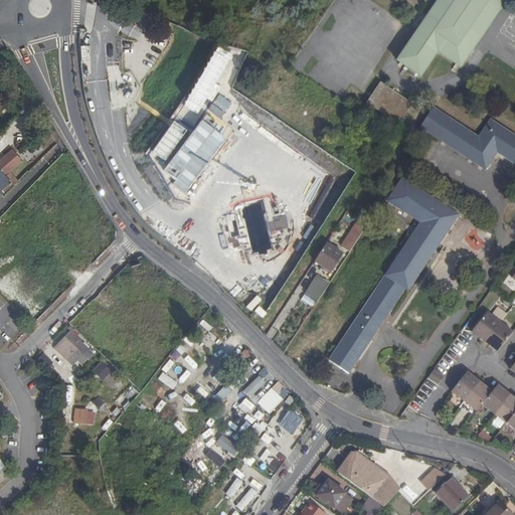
[(446,0),(400,61),(410,68),(457,0),(446,0)]
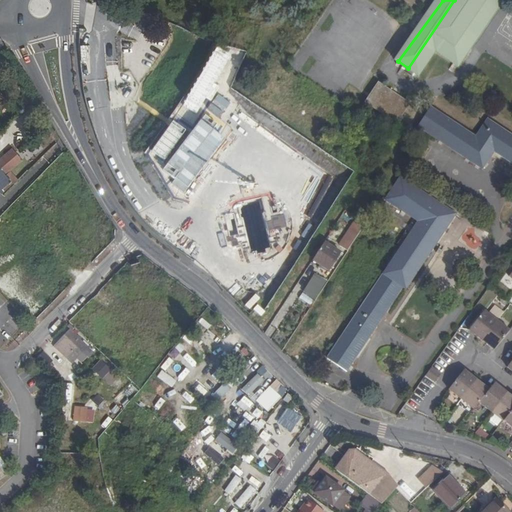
[(484,0),(454,0),(408,68),(421,77),(438,54),(446,59),(456,44),(457,42),(484,0)]
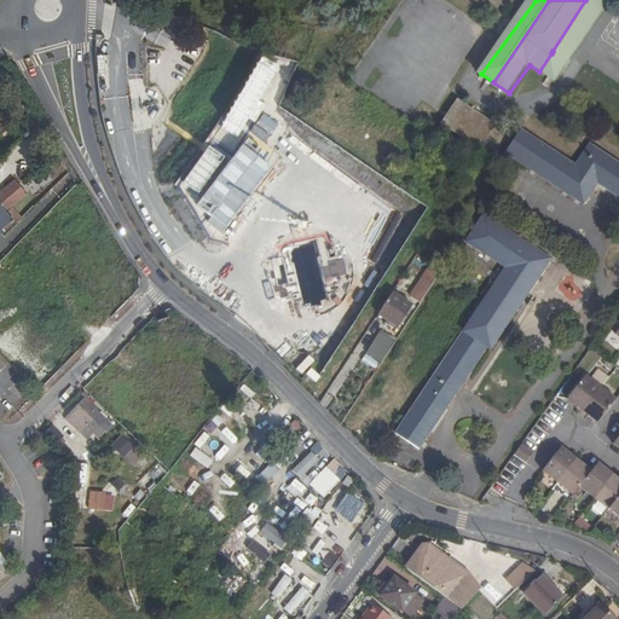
[(585,0),(553,51),(551,53),(570,65),(618,0),(585,0)]
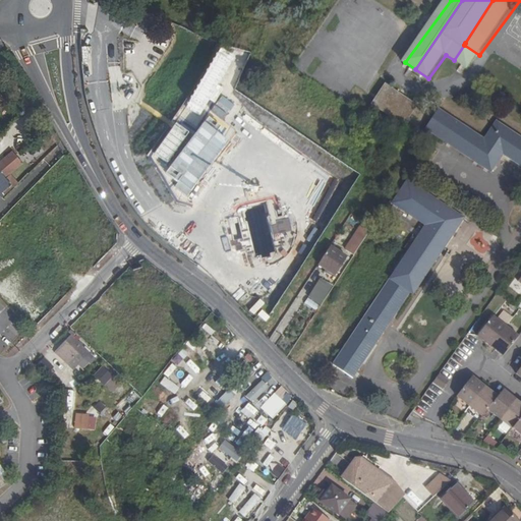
[(479,55),(464,45),(454,60),(468,70),(479,55)]
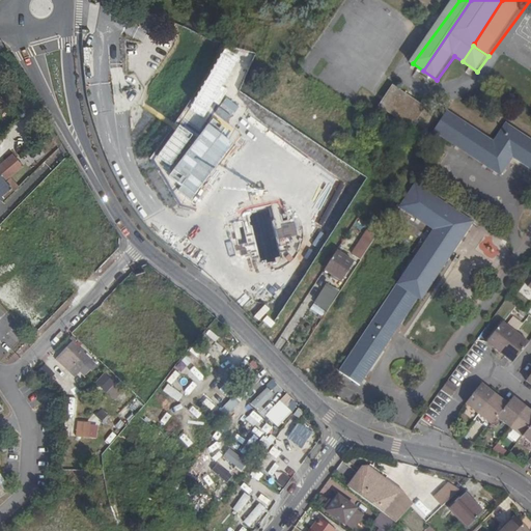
[(393,85),(379,106),(393,115),(408,94),(393,85)]
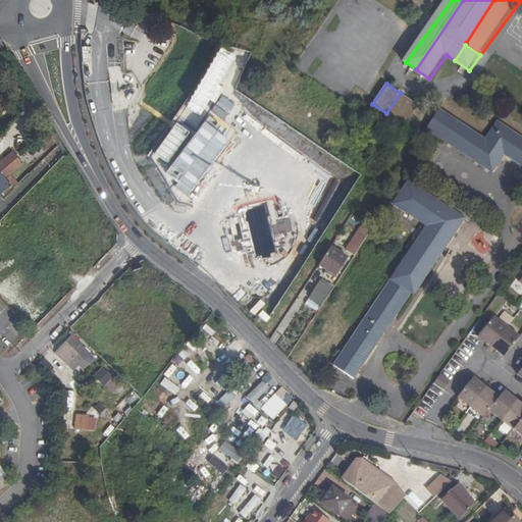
[(418,105),(401,93),(386,113),(405,126),(418,105)]
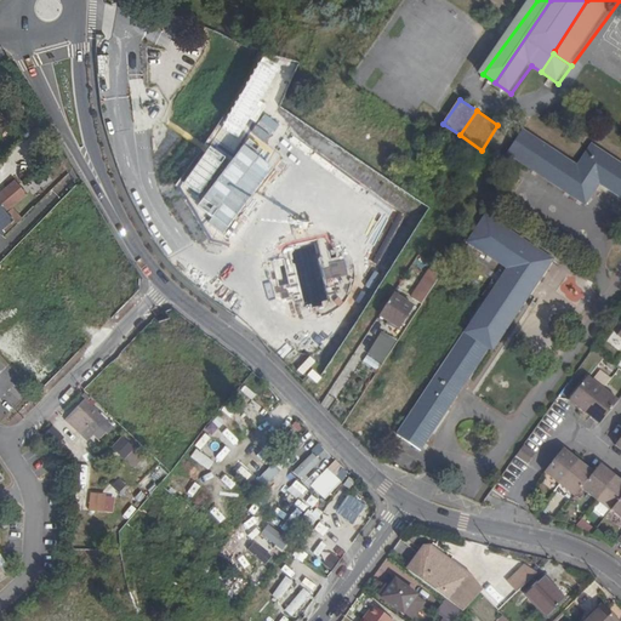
[(620,166),(592,148),(577,170),(520,134),(508,155),(586,206),(600,184),(620,198),(620,166)]
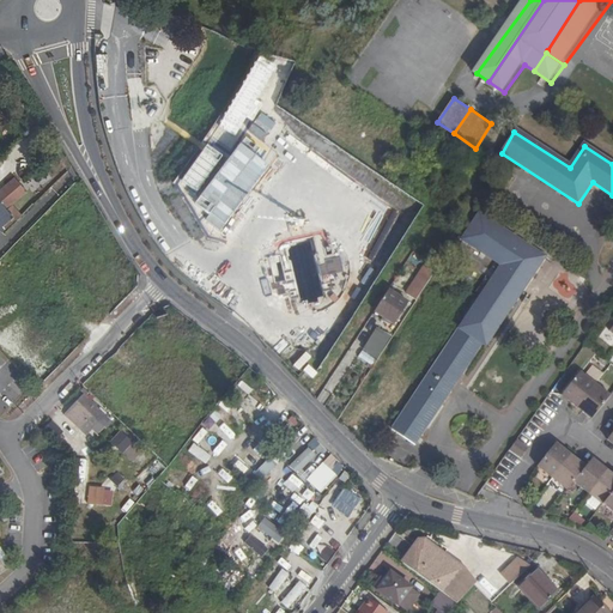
[(408,195),(310,133),(308,135),(319,143),(314,151),(401,206),(408,195)]
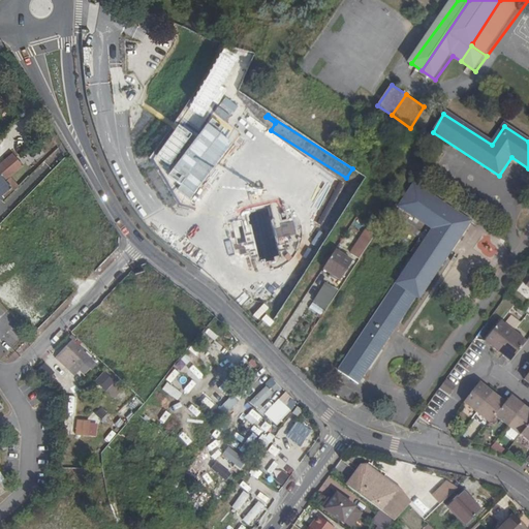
[(7,154),(0,160),(0,199),(11,189),(3,181),(20,165),(7,154)]
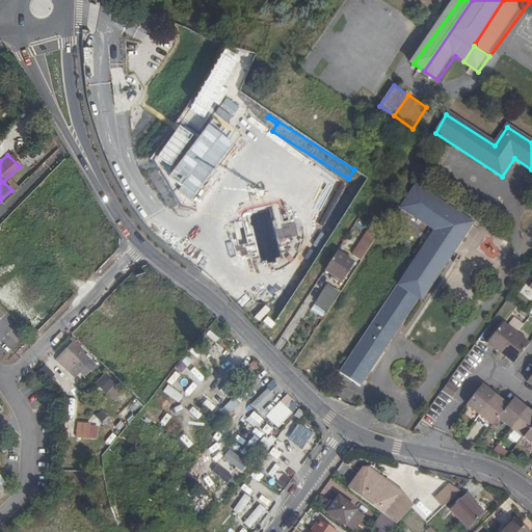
[(400,210),(434,234),(418,259),(414,264),(435,280),(473,225),(415,187),(400,210)]
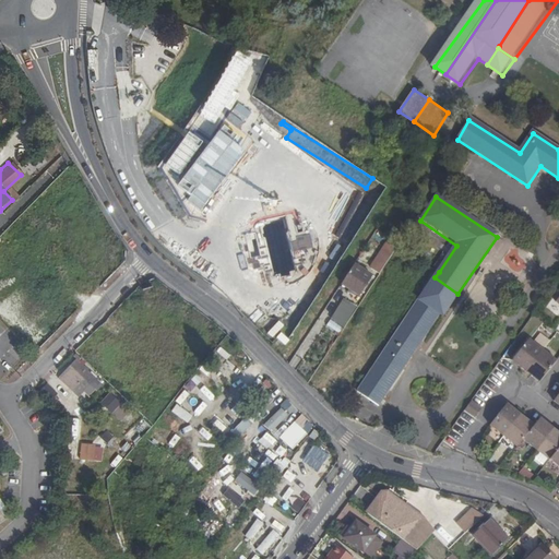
[(278,286),(289,284),(298,281),(306,275),(311,268),(316,260),(318,251),(318,241),(316,232),(311,222),(304,214),(295,209),(285,205),(274,204),(263,207),(252,213),(245,221),(239,230),(237,241),(237,253),(241,263),(248,273),(257,280),(266,284),(278,286)]
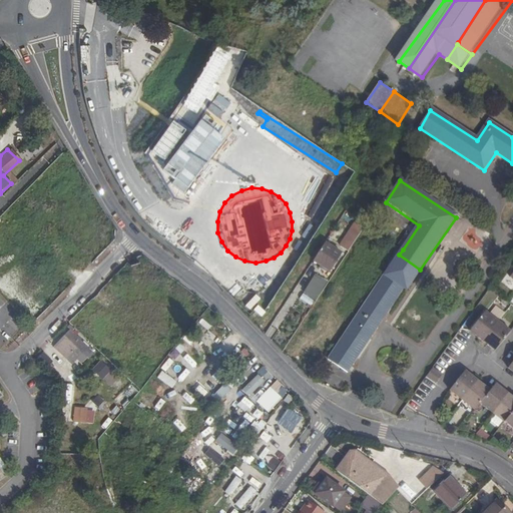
[(339,246),(349,251),(357,235),(346,230),(339,246)]
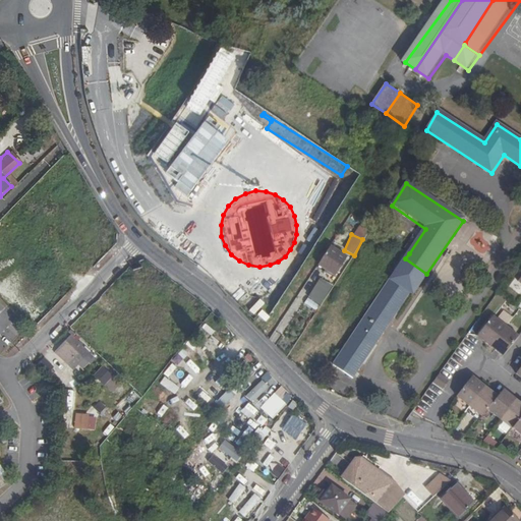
[(346,259),(330,249),(317,268),(335,278),(346,259)]
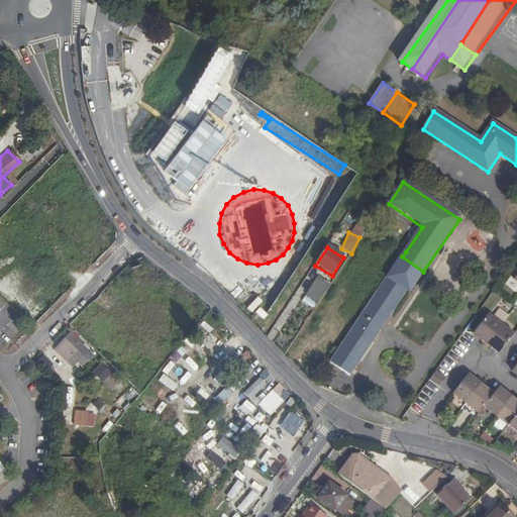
[(405,292),(408,294),(423,272),(402,256),(329,365),(346,376),(405,292)]
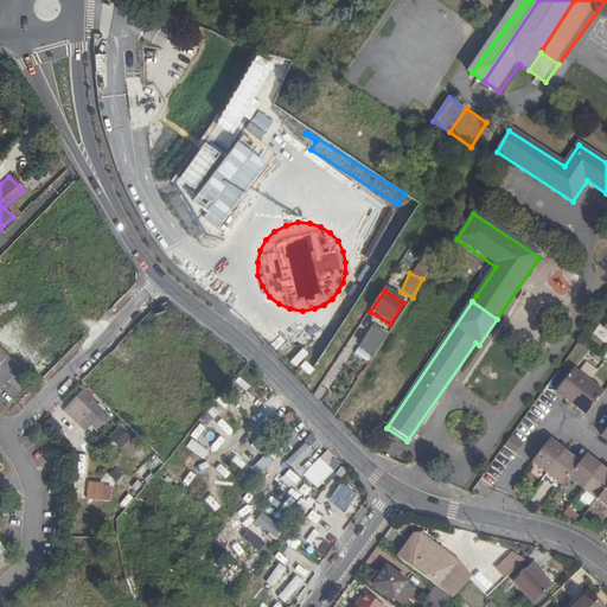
[(370,324),(353,356),(370,364),(387,332),(370,324)]
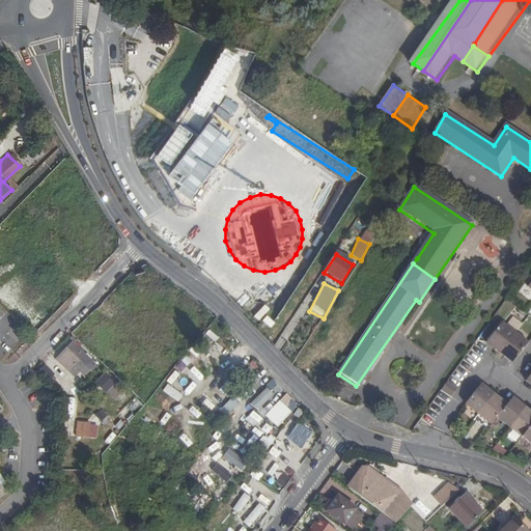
[(258,322),(268,310),(263,306),(253,317),(258,322)]
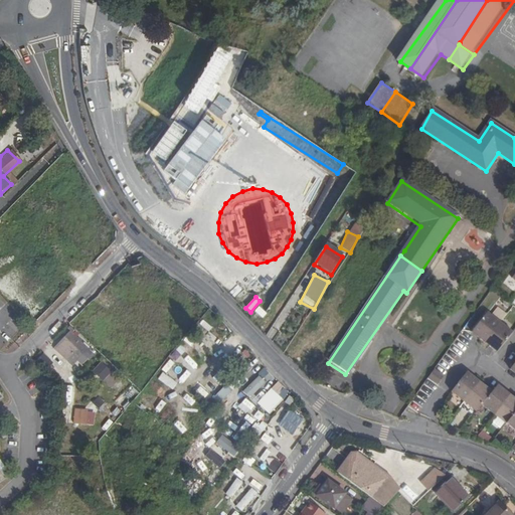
[(501,323),(489,313),(474,333),(479,336),(486,342),(501,323)]
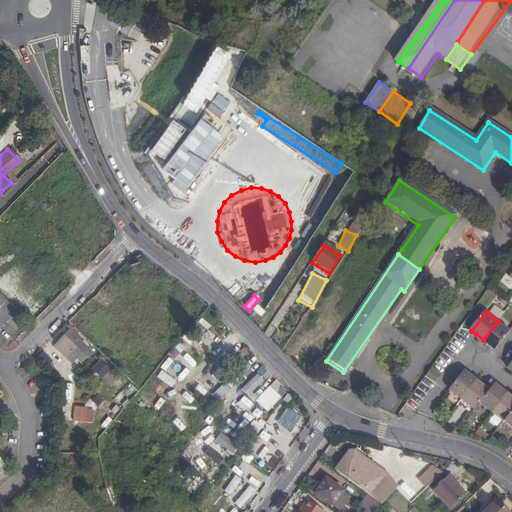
[(511,331),(498,321),(483,340),(490,346),(496,350),(511,331)]
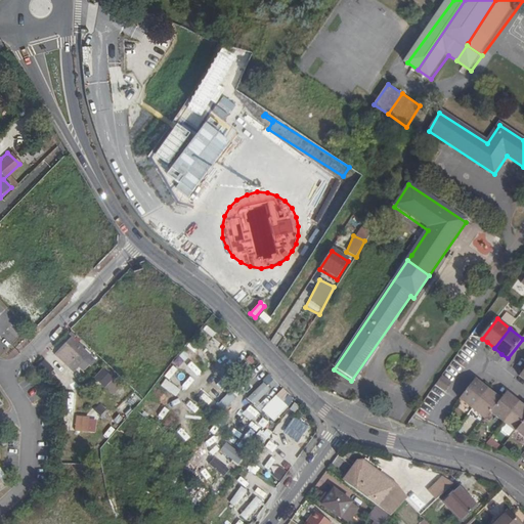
[(39,364),(50,376),(64,390),(74,381),(70,377),(90,356),(69,336),(39,364)]
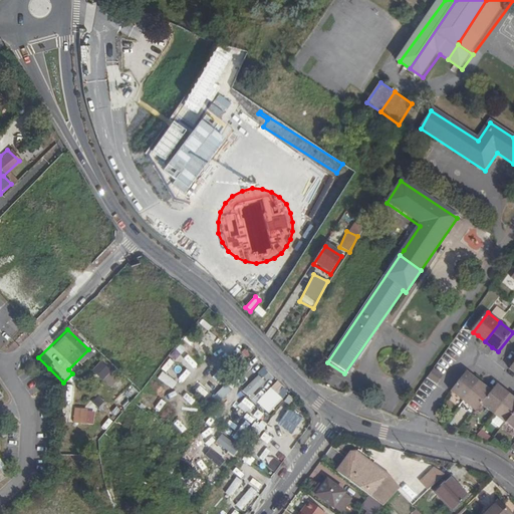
[(101,360),(90,370),(100,380),(110,370),(101,360)]
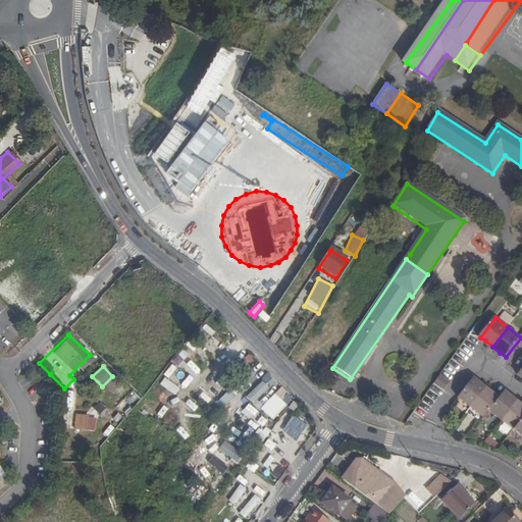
[(452,381),(442,374),(436,382),(446,389),(452,381)]
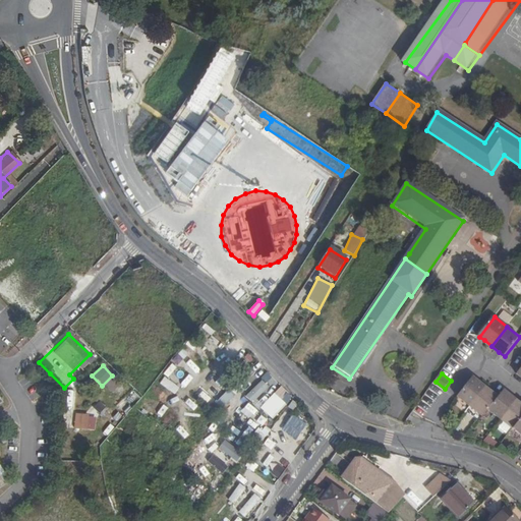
[(479,382),(473,377),(458,398),(470,407),(486,387),(479,382)]
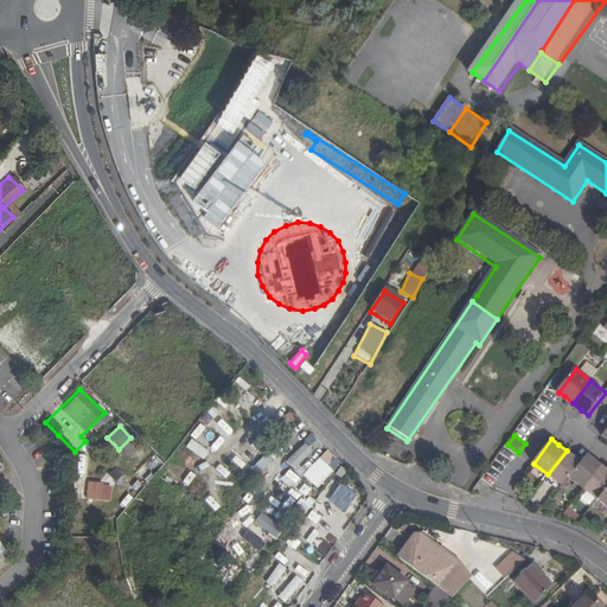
[(202,461),(209,453),(191,440),(185,448),(202,461)]
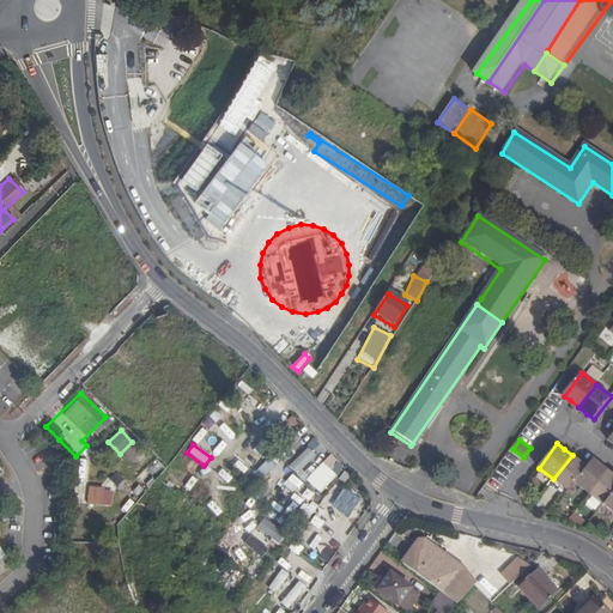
[(243,450),(231,463),(244,475),(256,462),(243,450)]
